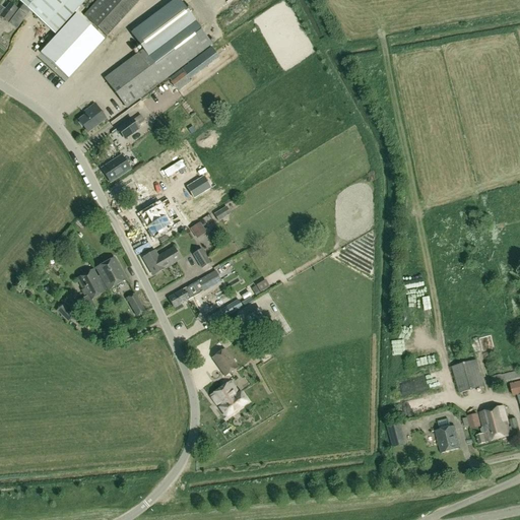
[(16,0),(55,35),(86,0),(16,0)]
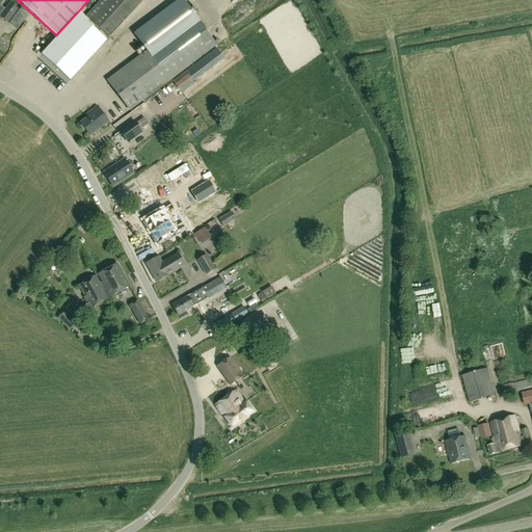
[(100,0),(85,17),(91,22),(92,23),(108,37),(109,38),(143,0),(100,0)]
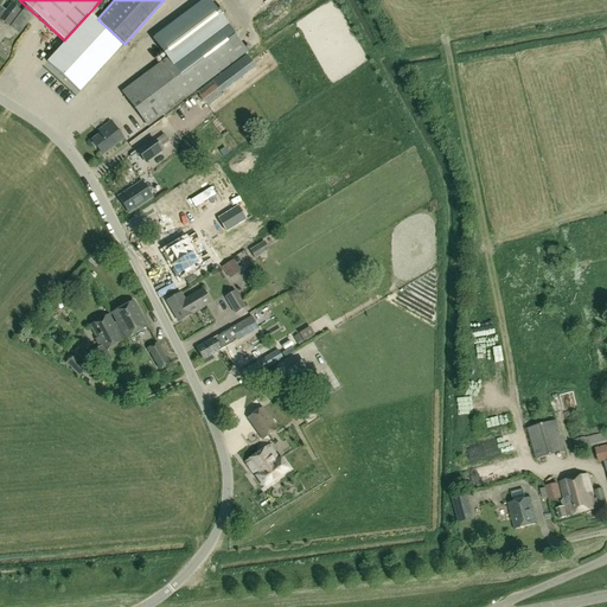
[(167,58),(121,93),(148,128),(248,52),(208,0),(204,0),(153,39),(167,58)]
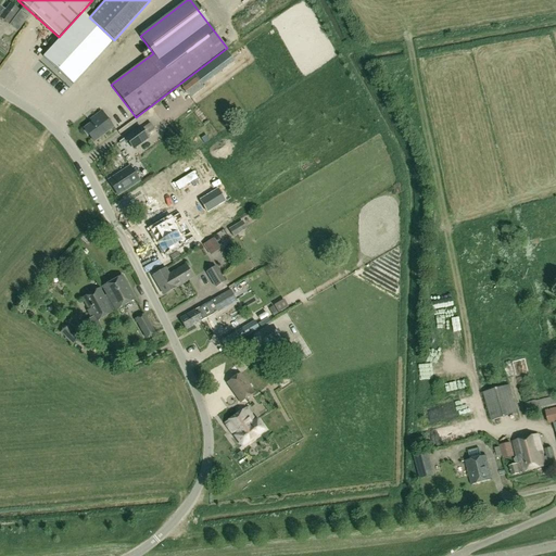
[(0,17),(8,24),(19,10),(10,4),(5,10),(0,5),(0,17)]
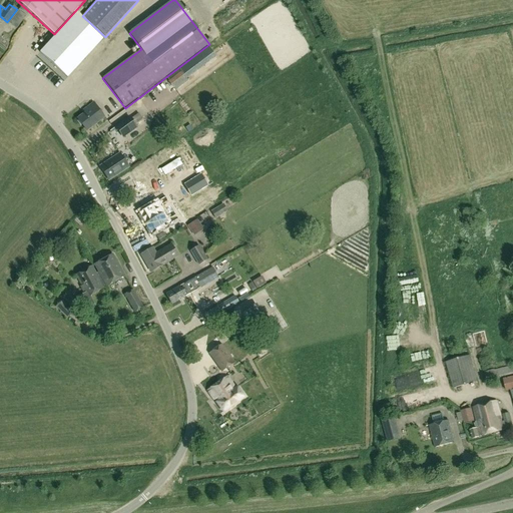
[(19,11),(8,25),(16,31),(27,17),(19,11)]
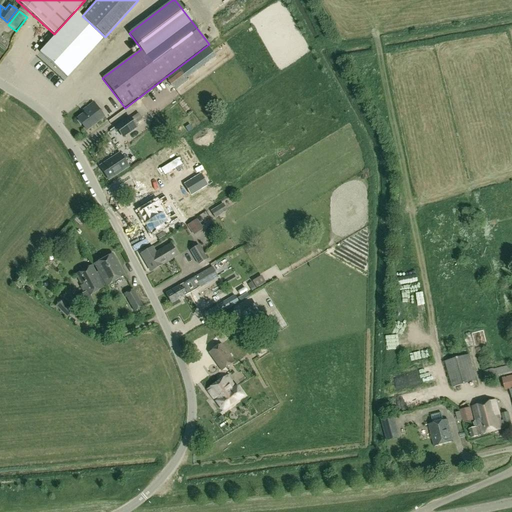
[(67,81),(103,42),(75,14),(39,55),(67,81)]
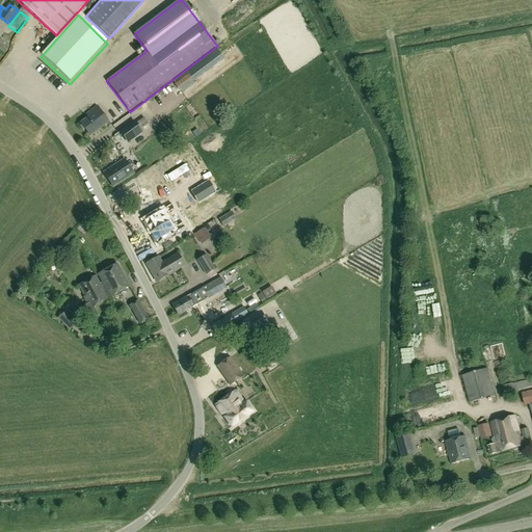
[(180,91),(202,75),(194,64),(190,69),(191,71),(175,84),(180,91)]
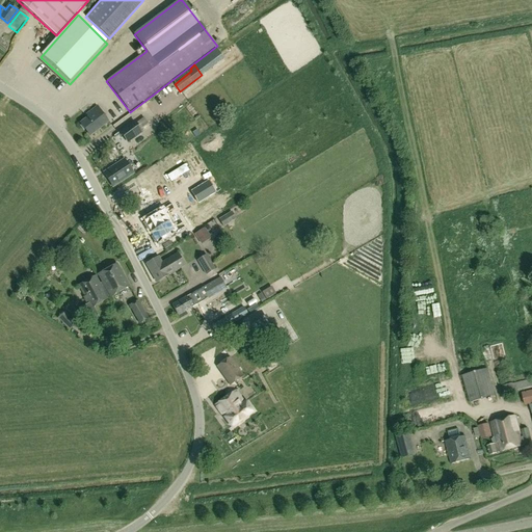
[(88,117),(80,124),(89,136),(108,123),(97,108),(87,116),(88,117)]
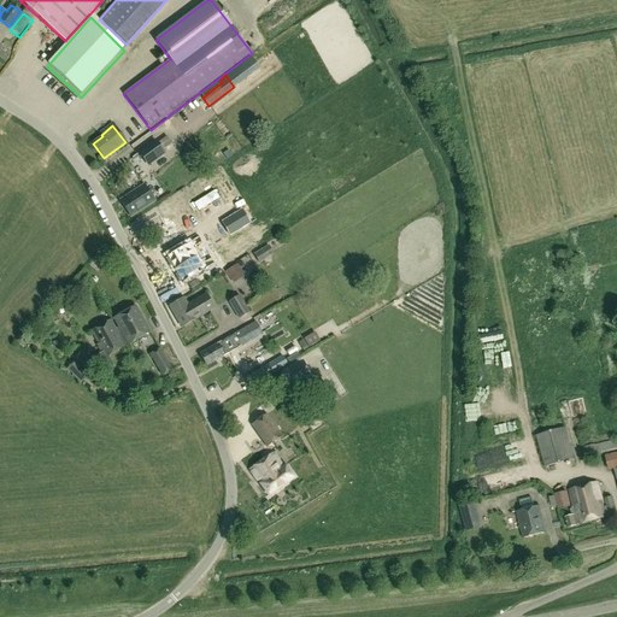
[(148,166),(165,153),(163,150),(171,144),(166,136),(158,142),(156,139),(137,152),(148,166)]
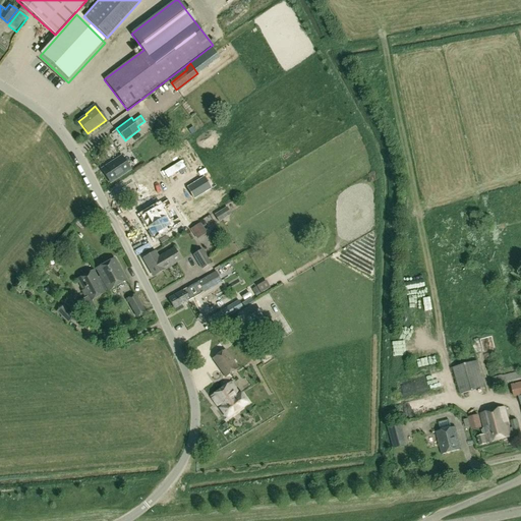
[(111,184),(131,171),(122,157),(101,170),(111,184)]
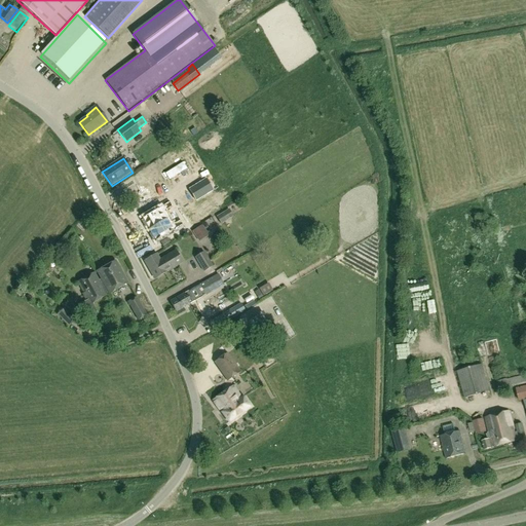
[(189,190),(195,200),(213,190),(207,180),(189,190)]
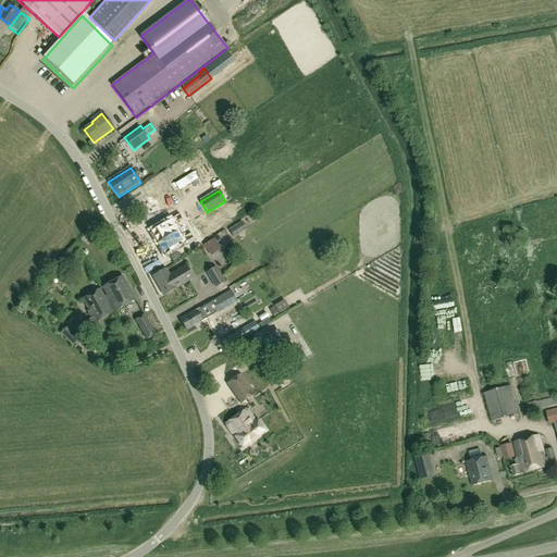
[(234,237),(247,229),(242,221),(229,229),(234,237)]
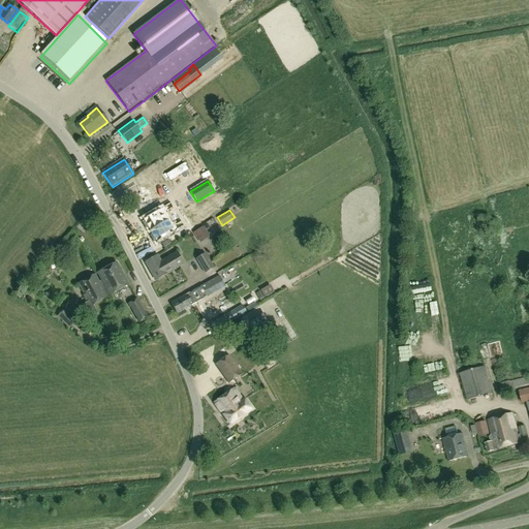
[(161,229),(175,221),(169,213),(156,221),(161,229)]
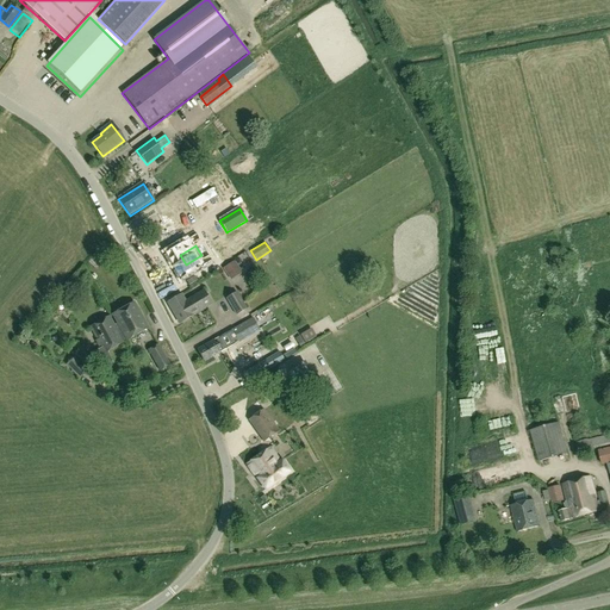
[(170,280),(180,292),(204,278),(193,261),(186,266),(187,269),(179,274),(175,269),(167,275),(170,280)]
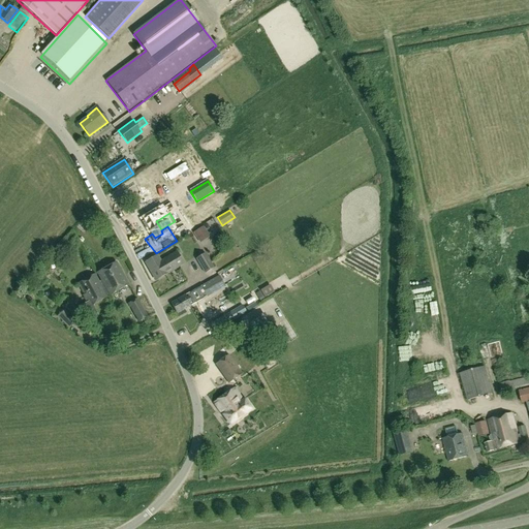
[(193,234),(200,245),(210,239),(203,227),(193,234)]
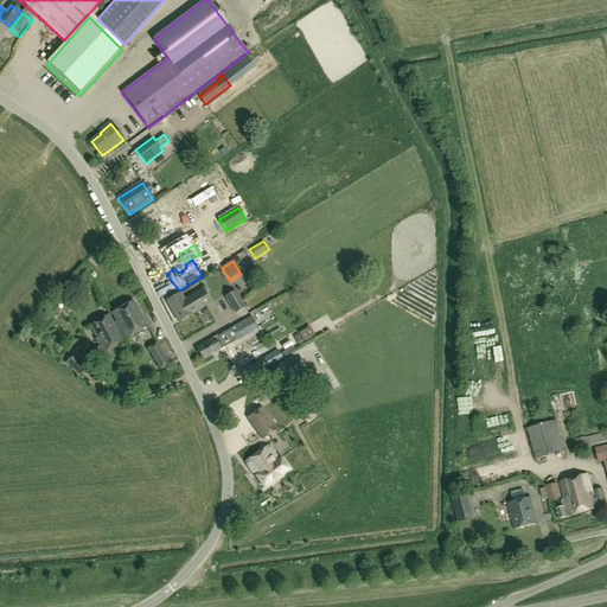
[(421,291),(439,301),(445,292),(427,281),(421,291)]
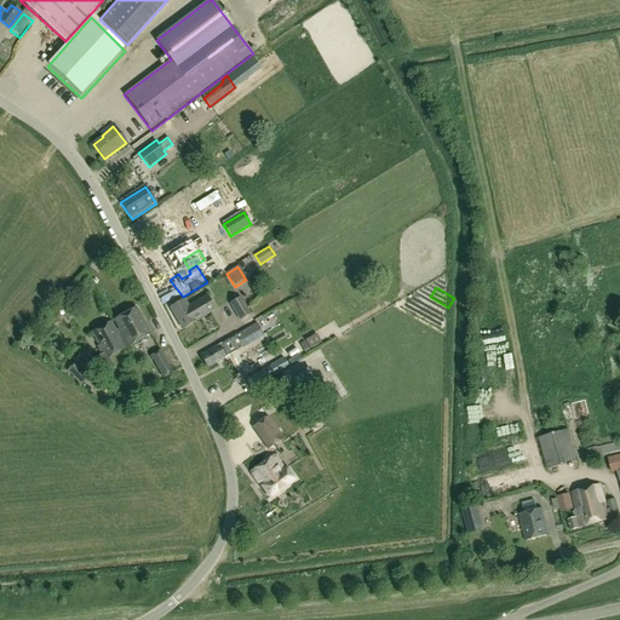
[(189,306),(185,300),(171,309),(183,329),(216,310),(207,297),(189,306)]
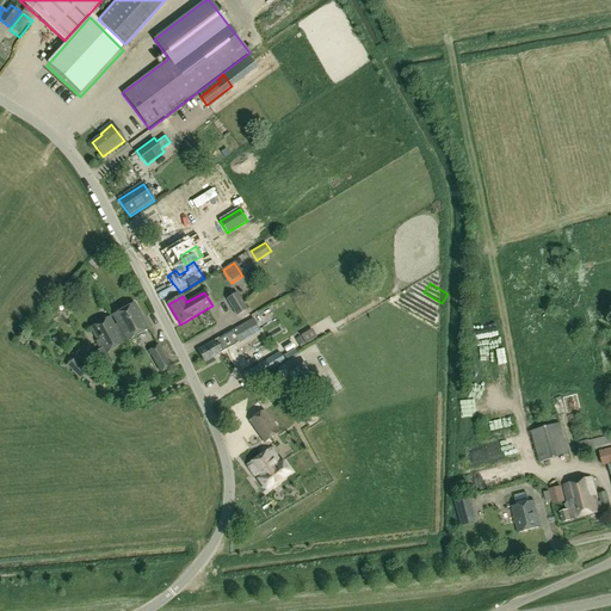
[(248,310),(238,294),(227,300),(238,316),(248,310)]
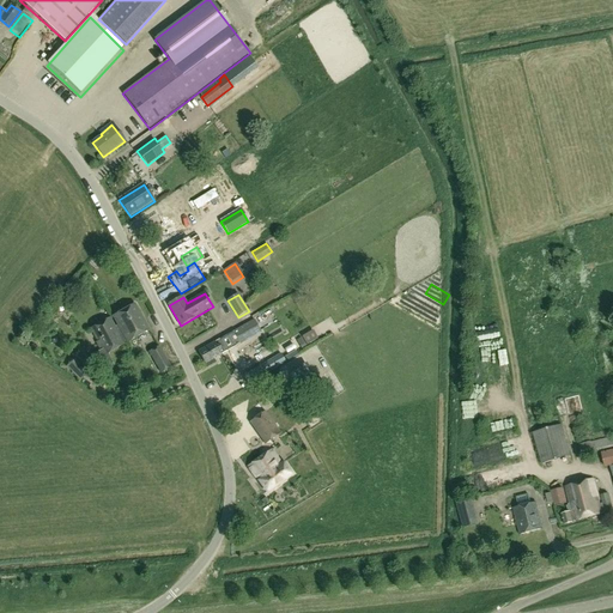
[(110,319),(91,329),(103,350),(98,353),(101,358),(128,343),(150,331),(135,305),(114,317),(119,326),(115,327),(110,319)]
